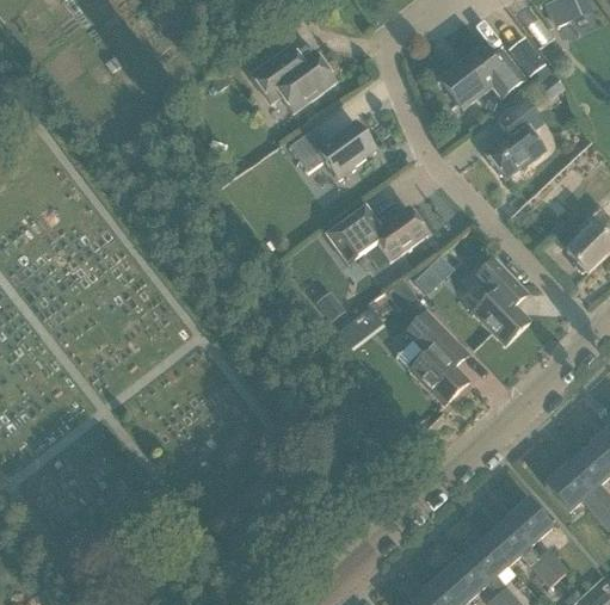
[(549,0),(544,2),(556,26),(595,8),(590,0),(549,0)]
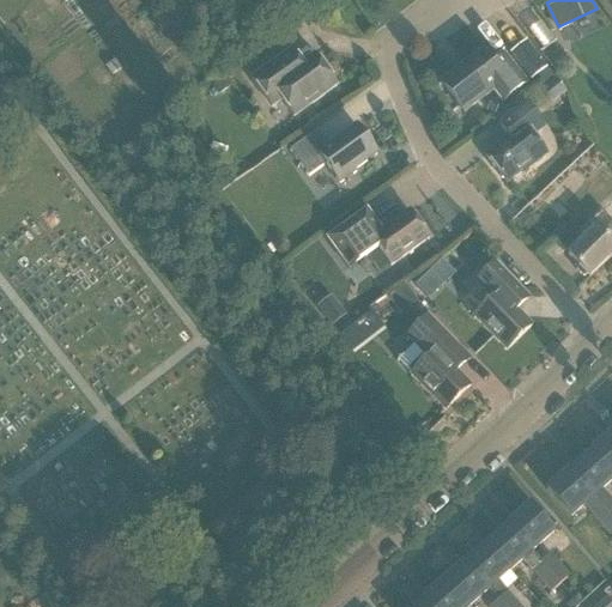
[(546,64),(526,36),(510,49),(531,76),(546,64)]
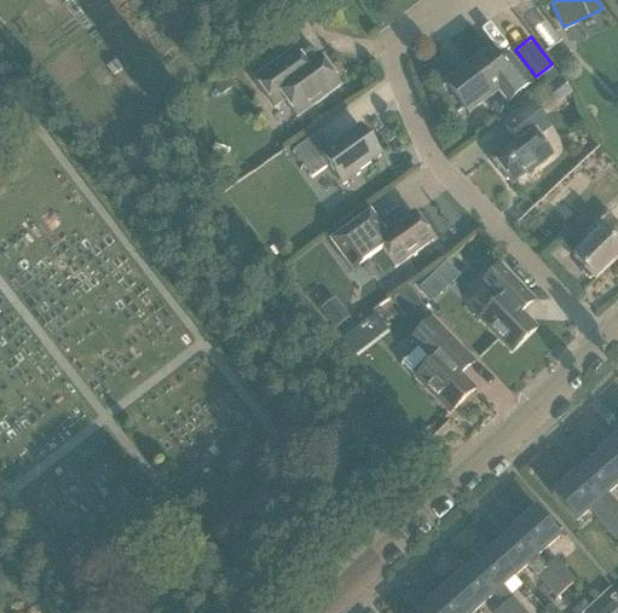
[(305,61),(295,47),(301,42),(301,41),(255,75),(275,103),(286,96),(298,113),(340,82),(317,51),(305,61)]
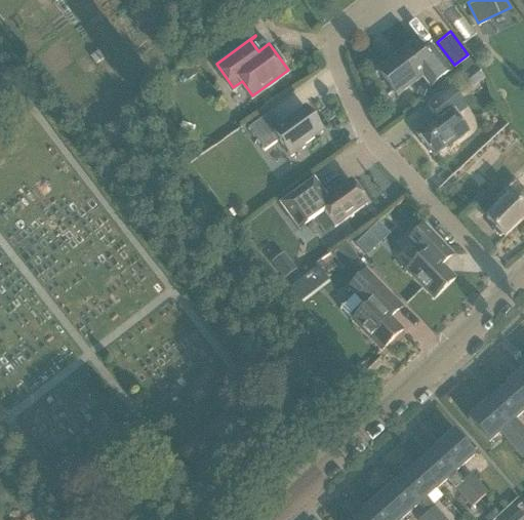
[(413,39),(377,67),(398,92),(422,73),(431,83),(451,68),(434,45),(425,52),(413,39)]
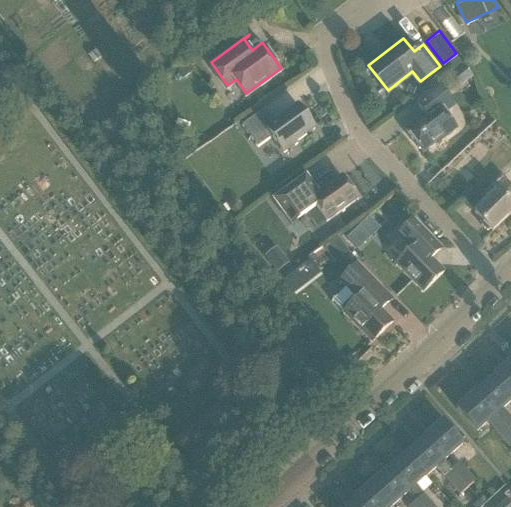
[(452,70),(461,83),(473,74),(463,62),(452,70)]
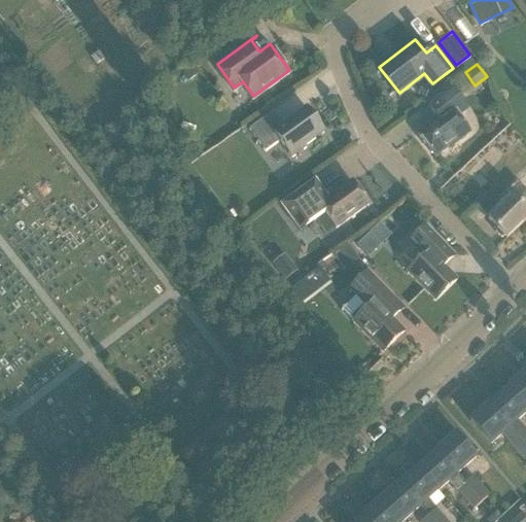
[(196,65),(183,71),(189,82),(202,77),(196,65)]
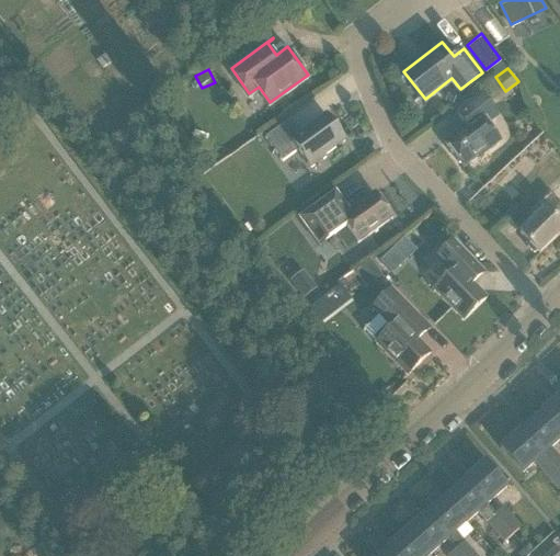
[(501,138),(488,121),(498,113),(481,90),(457,109),(466,122),(444,138),(465,165),(486,147),(487,148),(501,138)]
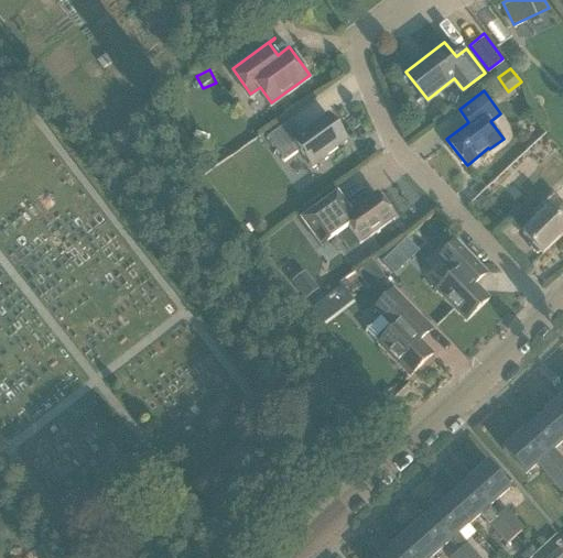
[(303,129),(293,115),(267,134),(284,159),(301,146),(313,165),(328,154),(327,152),(347,138),(328,110),(303,129)]
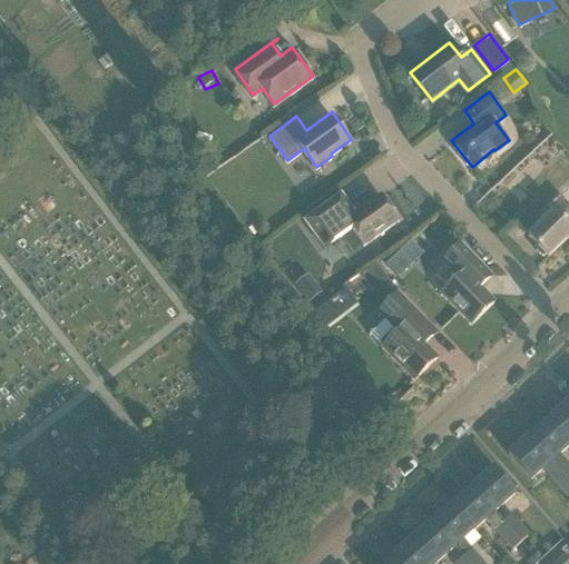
[(241,125),(226,132),(231,144),(246,137),(241,125)]
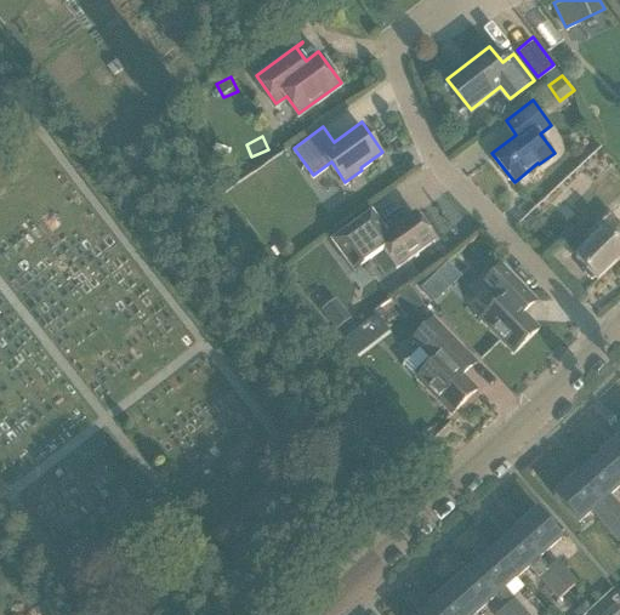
[(610,210),(598,222),(604,227),(576,254),(597,277),(619,254),(619,199),(609,210),(610,210)]
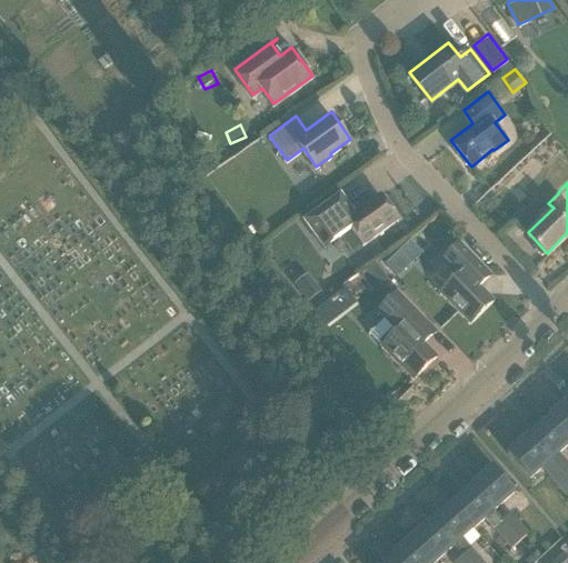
[(351,225),(362,242),(398,217),(380,191),(355,210),(351,204),(344,210),(332,195),(304,217),(315,231),(329,220),(340,234),(351,225)]
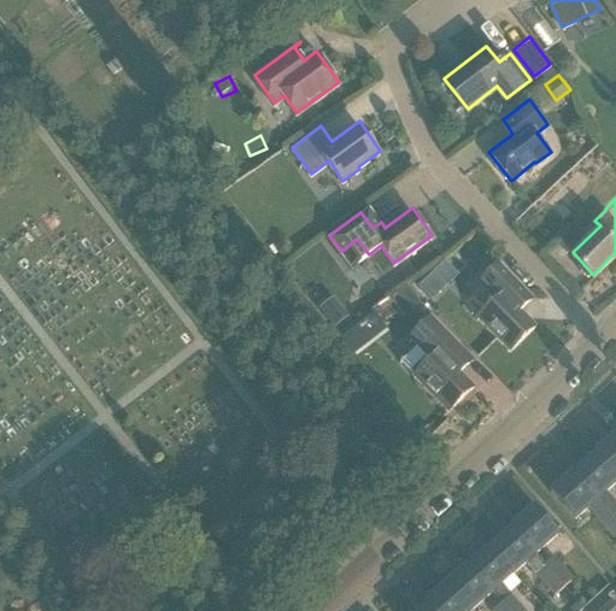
[(456,254),(421,285),(434,299),(468,269),(456,254)]
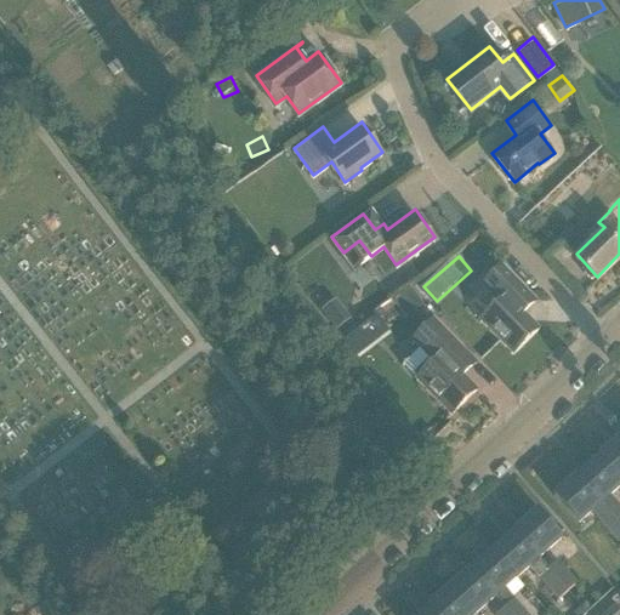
[(499,299),(481,317),(513,351),(539,325),(527,312),(539,300),(501,262),(482,282),(499,299)]
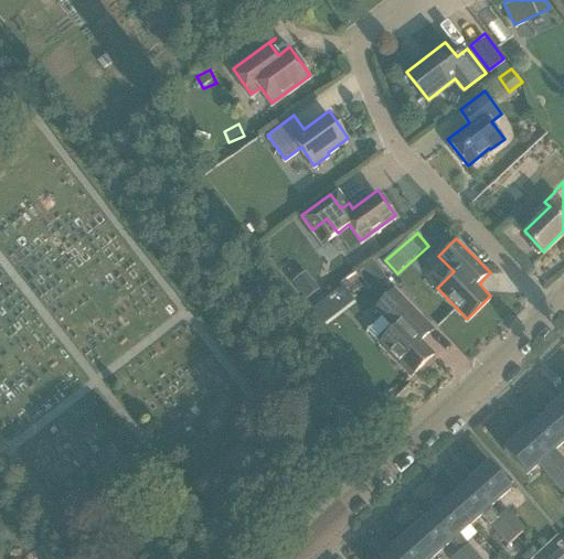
[(293,277),(306,296),(320,285),(307,267),(293,277)]
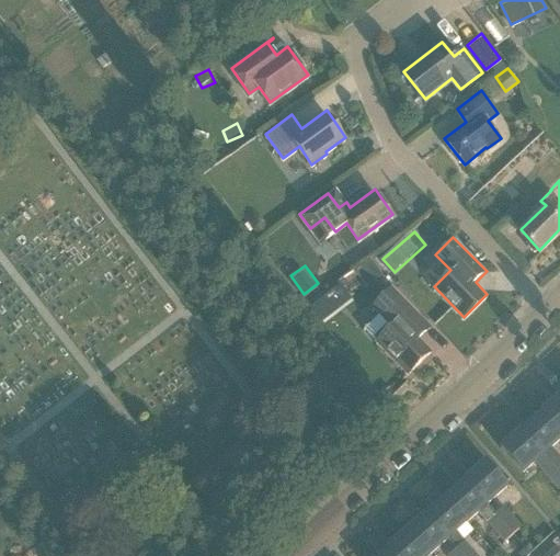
[(373,305),(379,311),(364,327),(408,372),(431,349),(419,336),(431,325),(392,285),(373,305)]
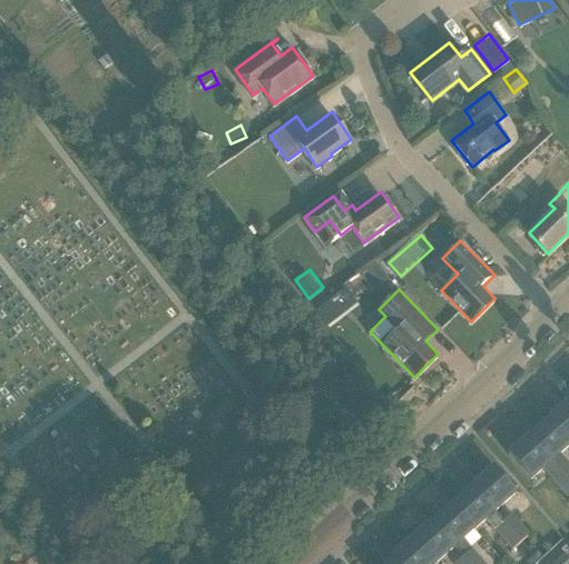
[(568,399),(550,416),(568,437),(568,399)]
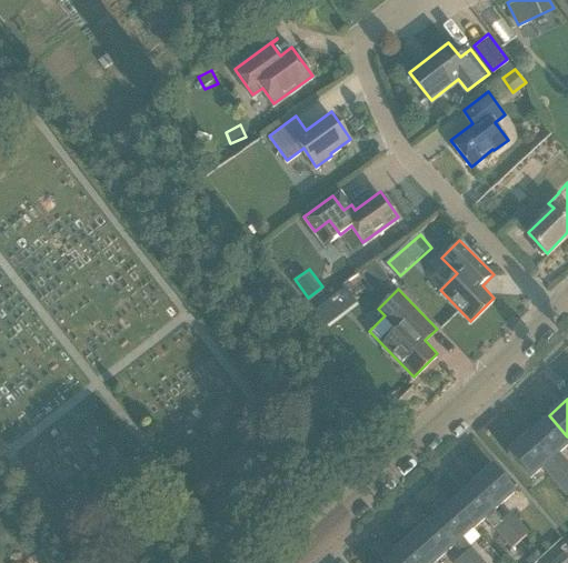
[(567,436),(549,415),(529,432),(567,476),(567,460),(559,450),(567,442),(567,436)]
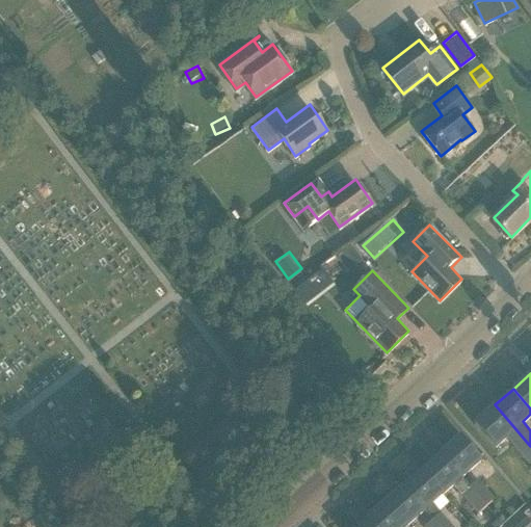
[(530,446),(495,404),(476,421),(496,445),(507,436),(530,463),(530,446)]
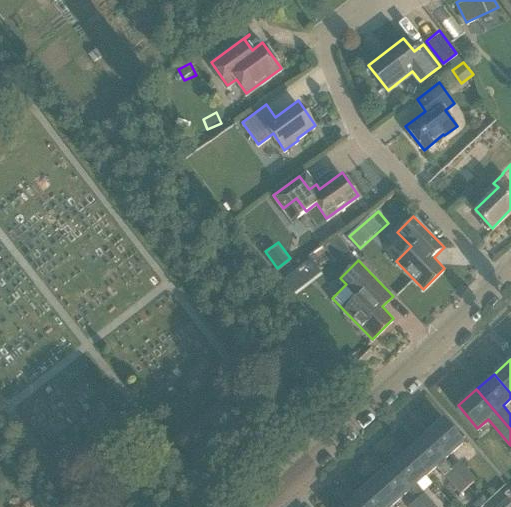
[(424,435),(444,457),(462,441),(443,419),(424,435)]
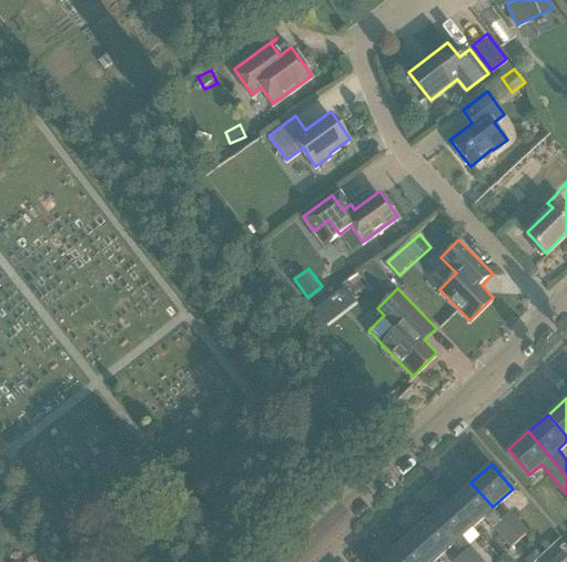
[(519,537),(502,517),(493,507),(471,482),(452,500),(473,524),(484,514),(493,524),(494,524),(512,544),(519,537)]
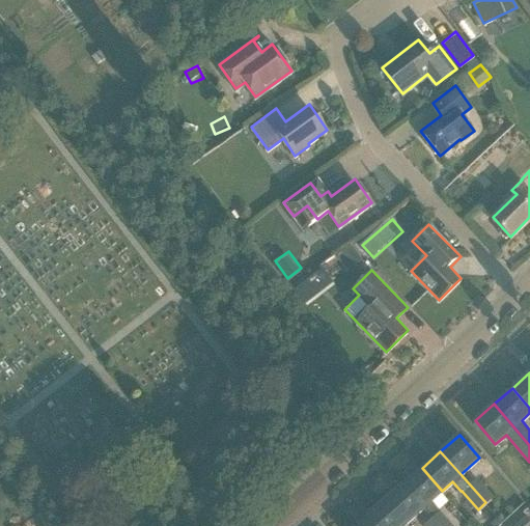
[(403,483),(424,506),(431,516),(440,525),(454,525),(440,509),(431,500),(442,491),(422,468),(403,483)]
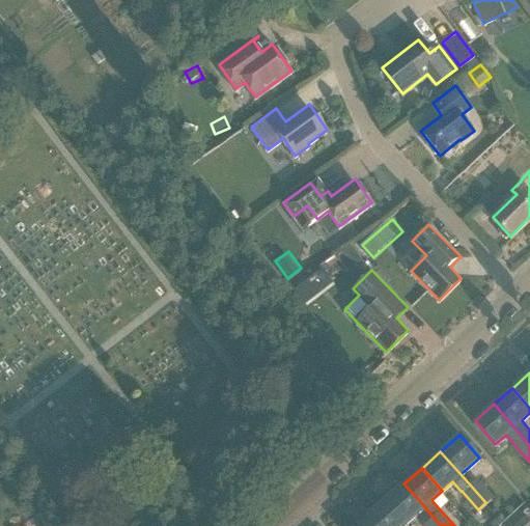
[(477,477),(469,483),(485,502),(494,496),(477,477)]
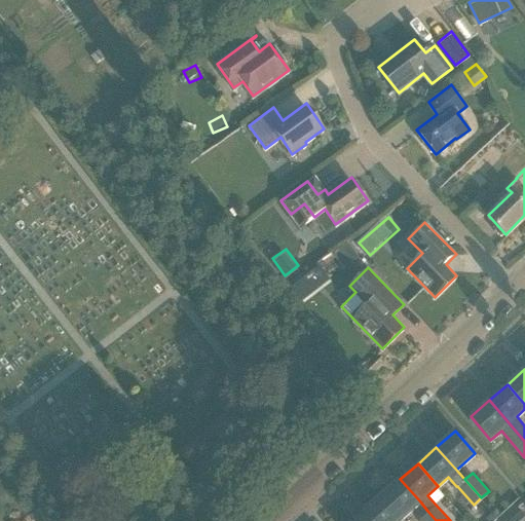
[(420,501),(400,479),(381,495),(402,518),(420,501)]
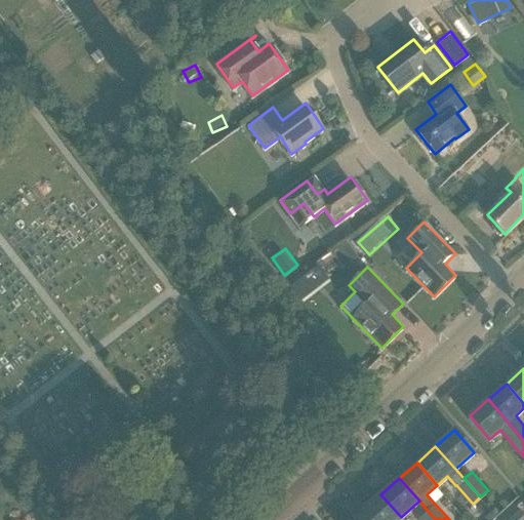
[(380,494),(362,510),(370,519),(397,519),(401,517),(380,494)]
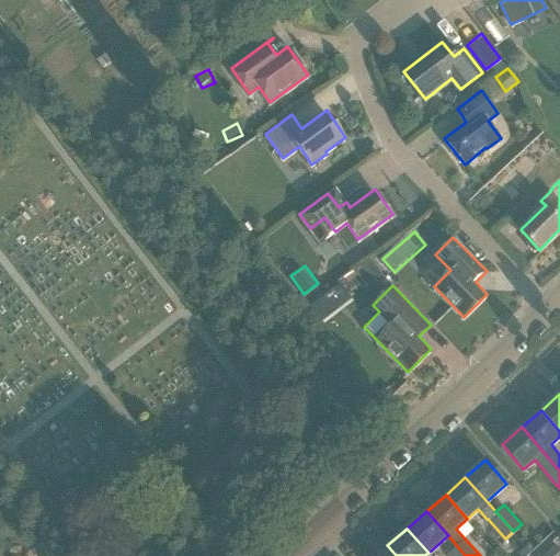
[(559,548),(556,544),(547,552),(550,555),(559,555),(559,548)]
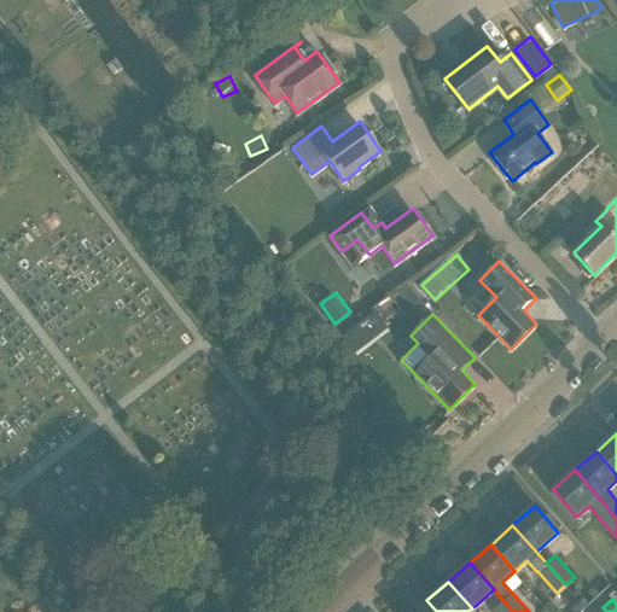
[(436,611),(426,600),(413,611),(436,611)]
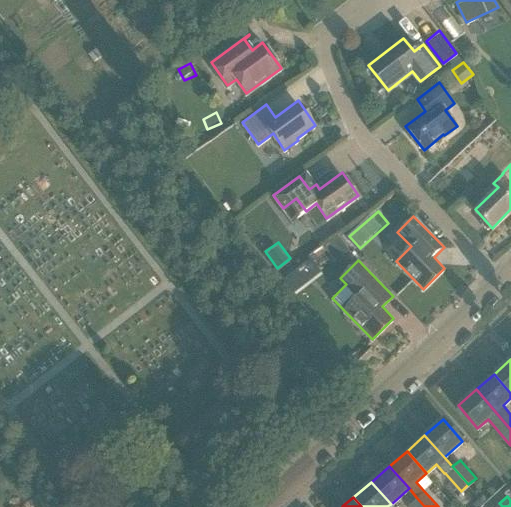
[(424,506),(416,497),(409,504),(411,506),(424,506)]
